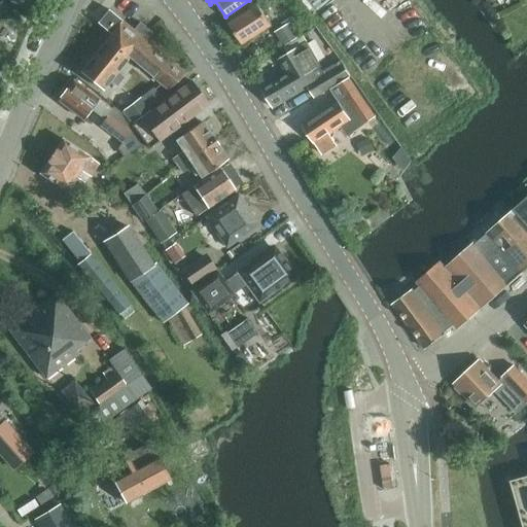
[(350,59),(359,70),(365,78),(433,25),(412,0),(332,0),(316,13),(350,59)]
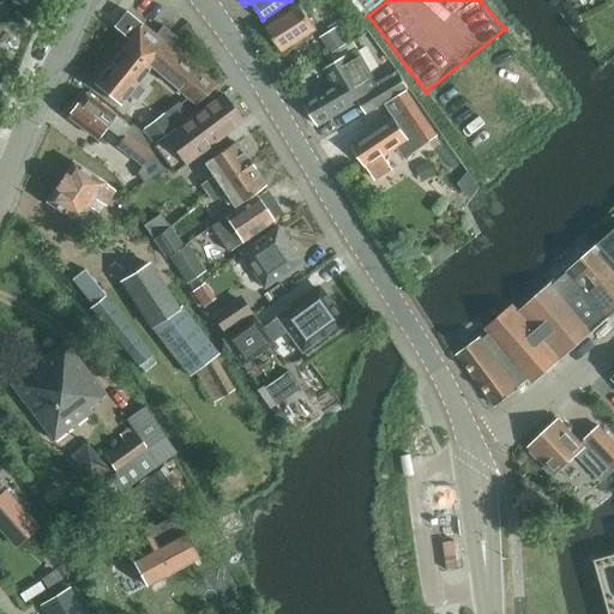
[(268,28),(282,50),(315,28),(301,6),(268,28)]
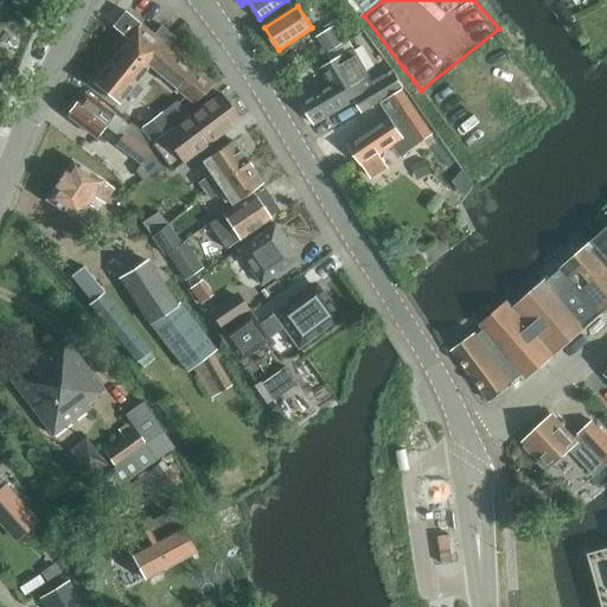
[(122,45),(148,65),(192,103),(213,85),(125,11),(112,26),(127,39),(122,45)]
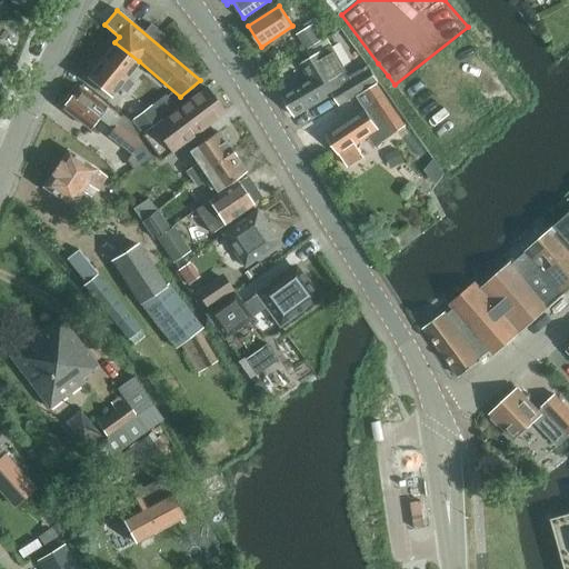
[(297,36),(306,50),(317,45),(322,40),(313,26),(297,36)]
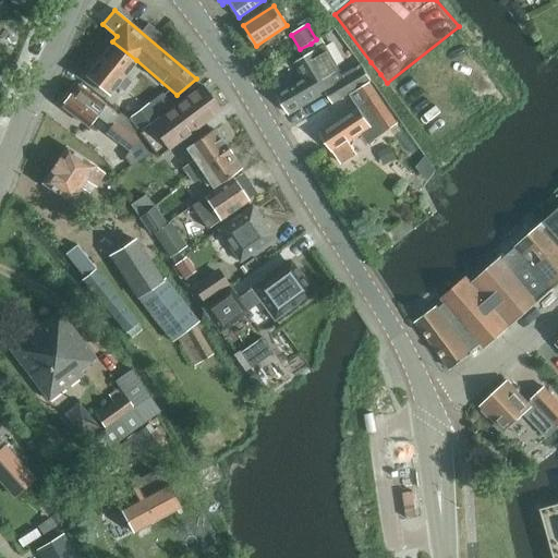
[(311,44),(315,50),(294,62),(303,77),(277,94),(289,113),(326,92),(332,102),(371,80),(363,67),(356,70),(331,31),(316,39),(311,44)]
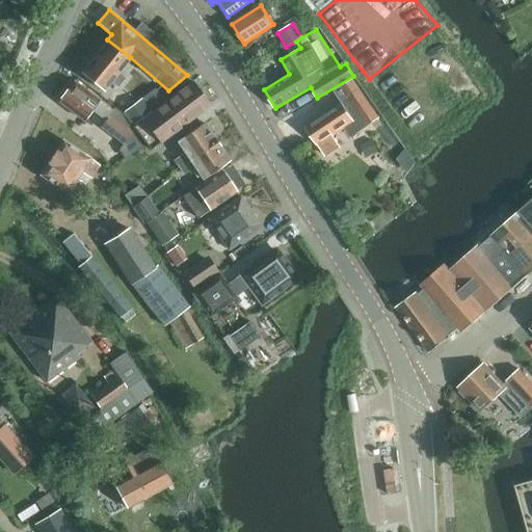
[(118,72),(130,57),(107,40),(81,72),(104,90),(110,82),(117,87),(125,78),(118,72)]
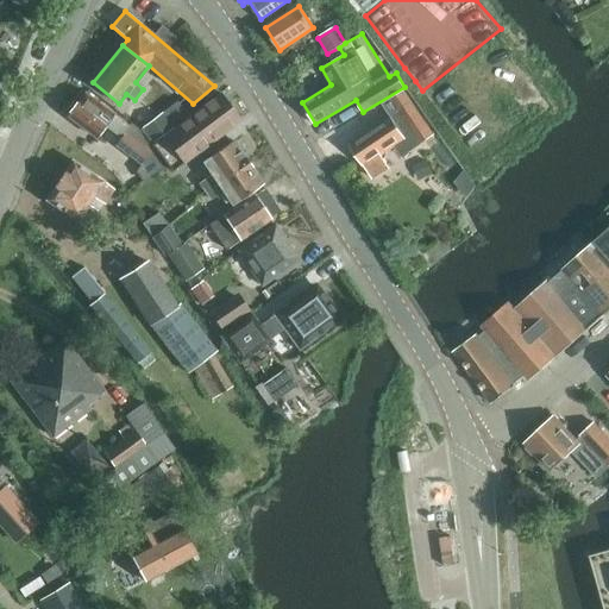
[(120,137),(120,138),(121,149),(142,163),(151,151),(138,129),(131,123),(129,125),(85,93),(79,100),(74,100),(67,110),(68,114),(67,115),(96,138),(105,126),(120,137)]
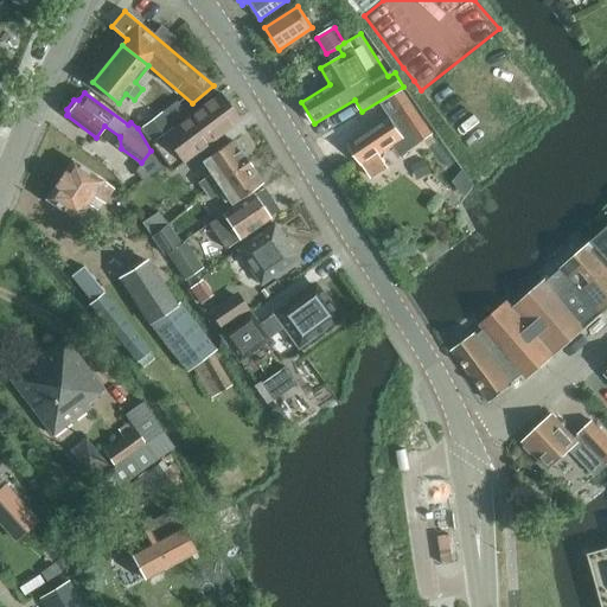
[(151,144),(172,170),(240,119),(219,93),(151,144)]
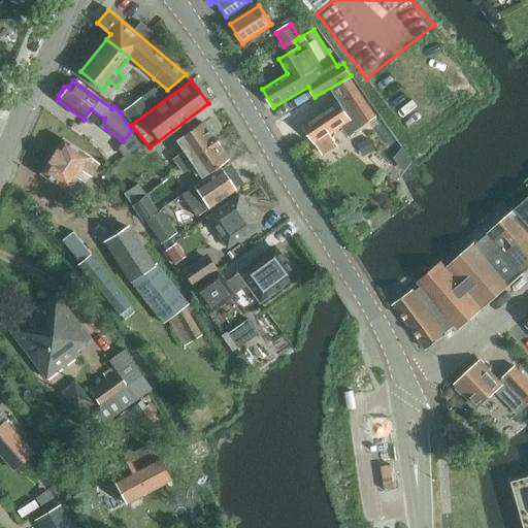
[(337,101),(338,101),(358,129),(375,117),(356,89),(337,101)]
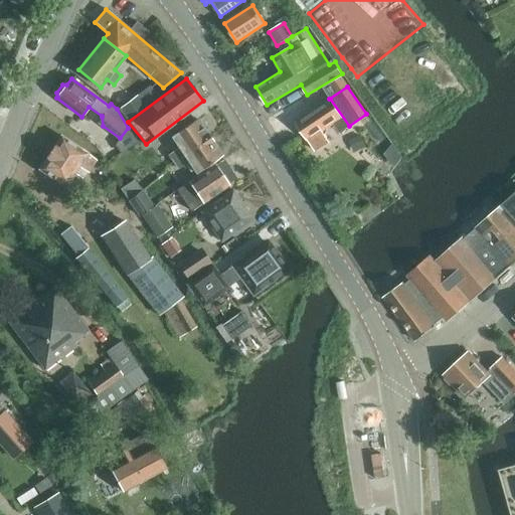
[(120,114),(126,122),(159,98),(153,90),(120,114)]
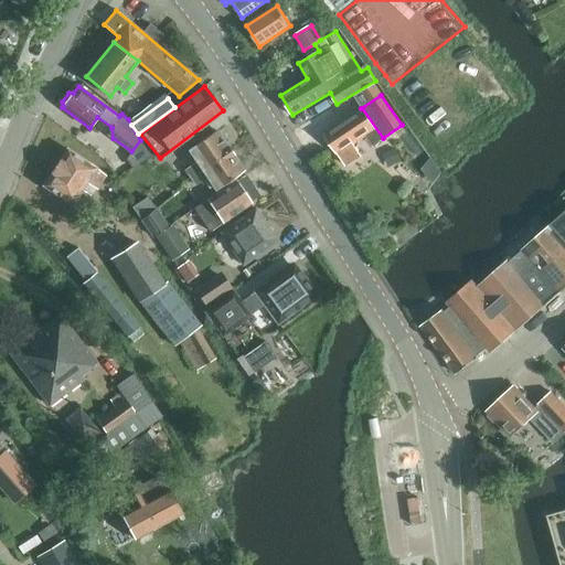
[(362,108),(361,108),(323,135),(338,156),(338,155),(345,166),(361,155),(353,144),(365,136),(372,146),(383,138),(362,108)]
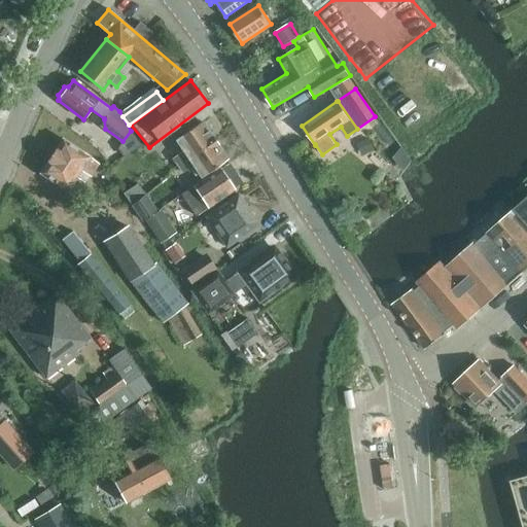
[(176,156),(180,163),(214,140),(202,121),(175,139),(183,151),(176,156)]
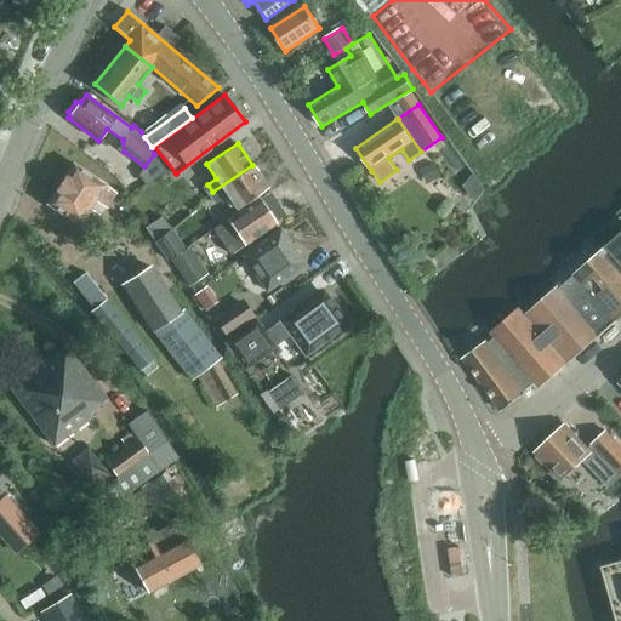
[(46,204),(79,224),(90,209),(98,215),(104,206),(106,208),(115,193),(106,184),(73,163),(46,204)]
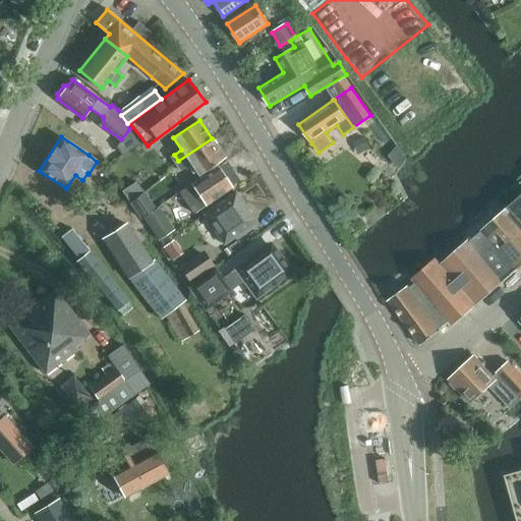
[(212,138),(178,161),(182,167),(189,162),(198,174),(224,157),(212,138)]
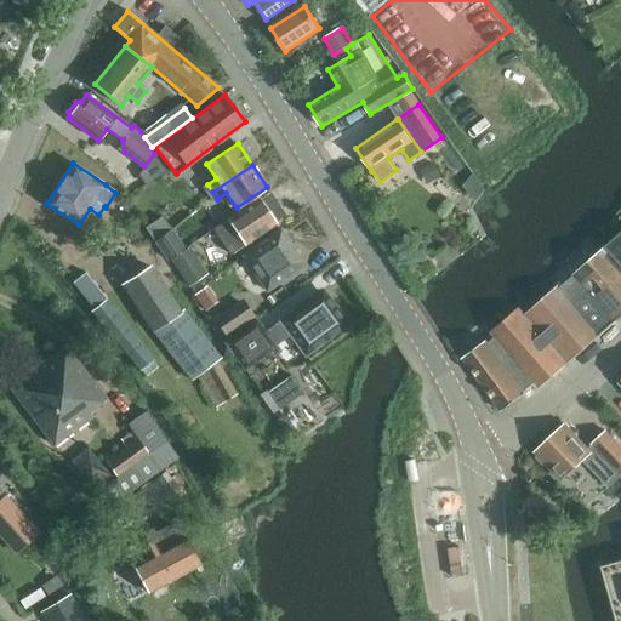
[(223,243),(231,254),(244,244),(245,245),(277,223),(260,198),(228,218),(238,233),(223,243)]
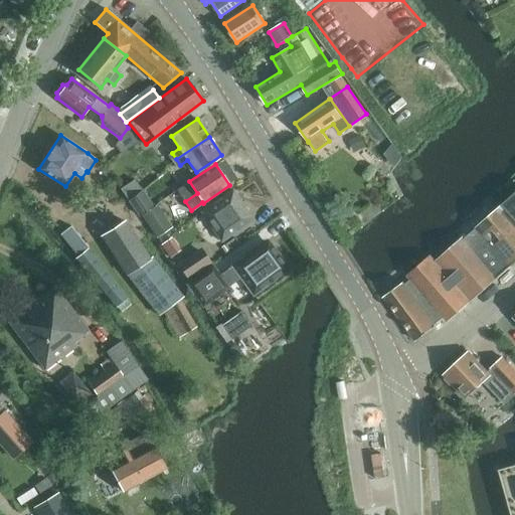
[(121,188),(128,199),(141,190),(134,179),(121,188)]
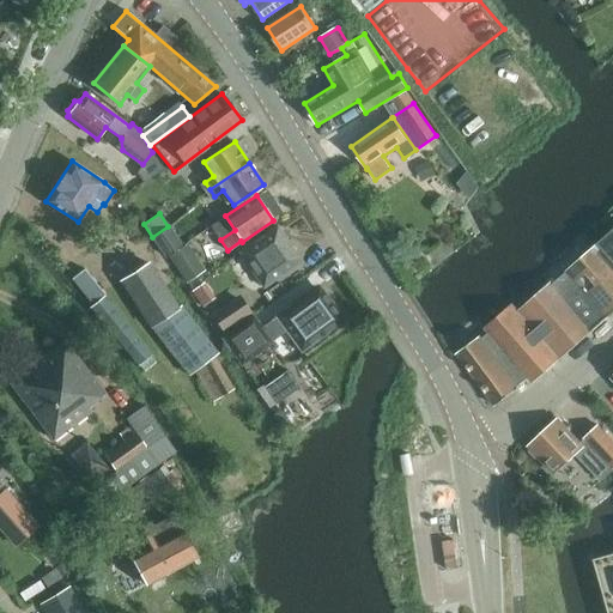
[(277,225),(255,241),(238,252),(262,286),(301,261),(277,225)]
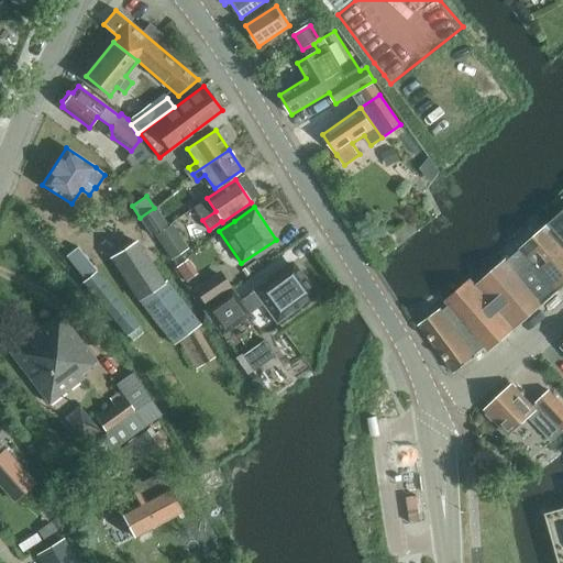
[(141,219),(152,235),(166,225),(155,209),(141,219)]
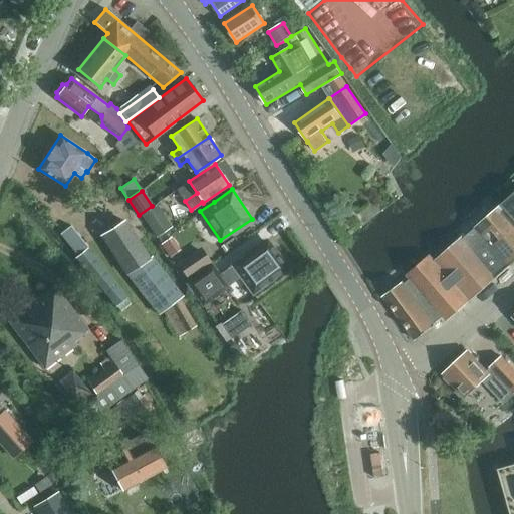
[(513,193),(500,206),(513,221),(513,193)]
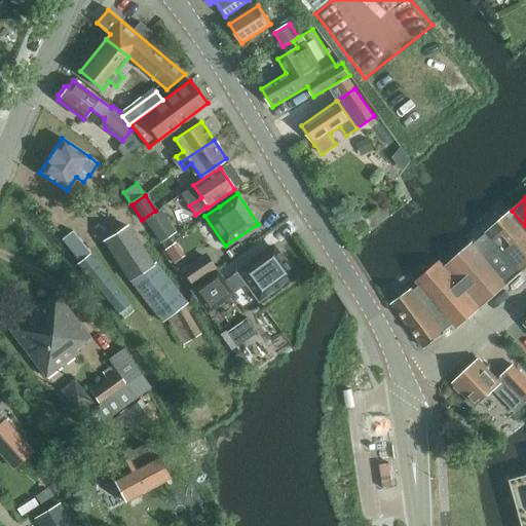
[(144,219),(158,240),(174,230),(159,209),(144,219)]
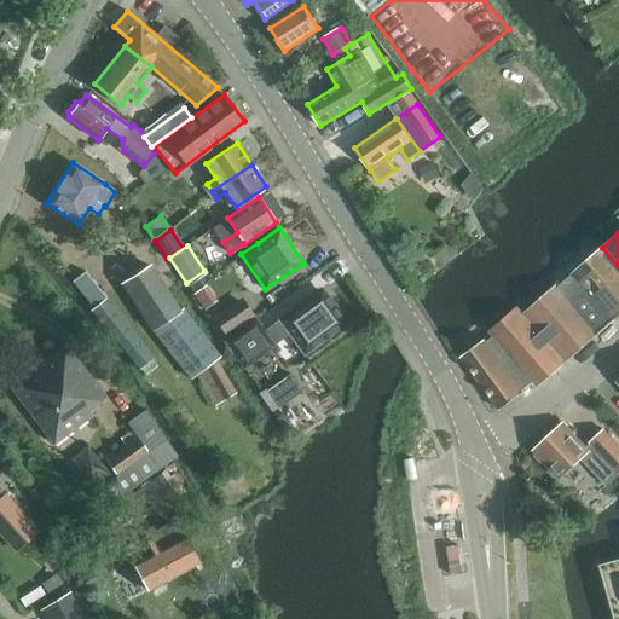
[(618,266),(602,248),(577,270),(617,317),(618,314),(618,266)]
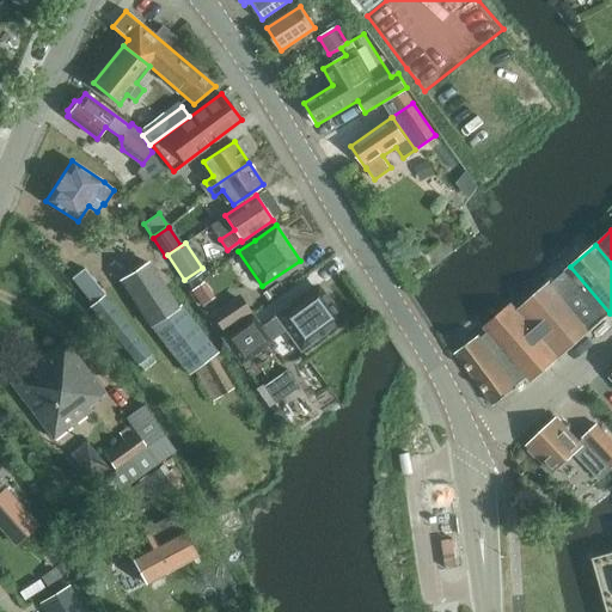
[(121,280),(151,325),(189,374),(195,369),(213,401),(233,387),(214,355),(218,352),(181,305),(177,307),(148,263),(121,280)]
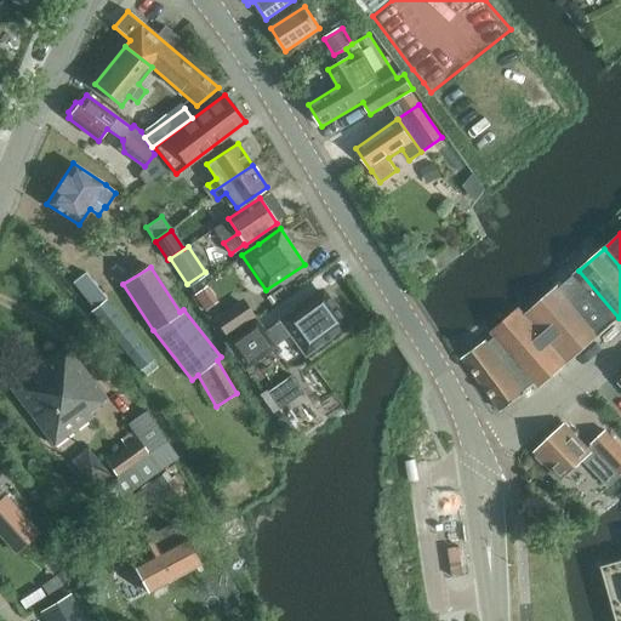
[(619,318),(579,271),(563,284),(562,283),(524,314),(518,307),(491,331),(495,337),(488,342),(486,341),(462,358),(501,410),(525,393),(523,392),(535,382),(539,387),(600,334),(600,335),(619,318)]
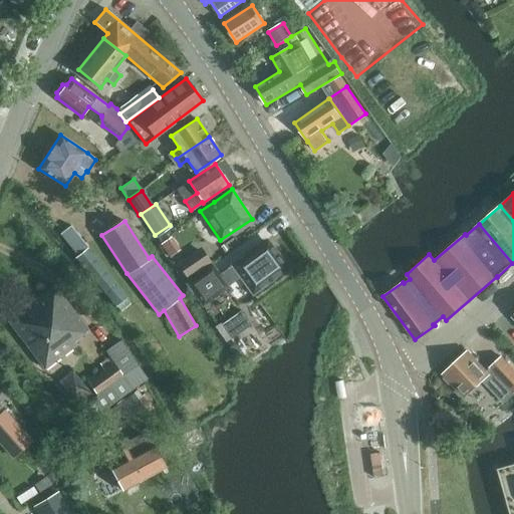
[(60,233),(76,256),(74,257),(121,312),(131,304),(125,298),(127,297),(86,247),(87,246),(70,225),(60,233)]
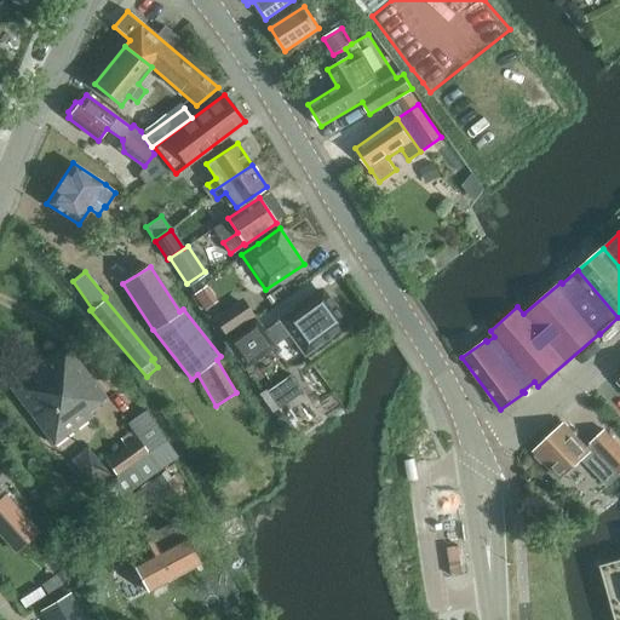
[(319,290),(279,320),(304,355),(348,323),(329,298),(326,299),(319,290)]
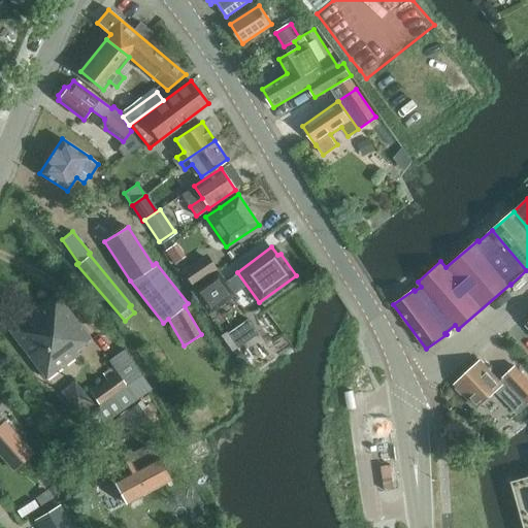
[(183,272),(191,285),(213,269),(205,258),(183,272)]
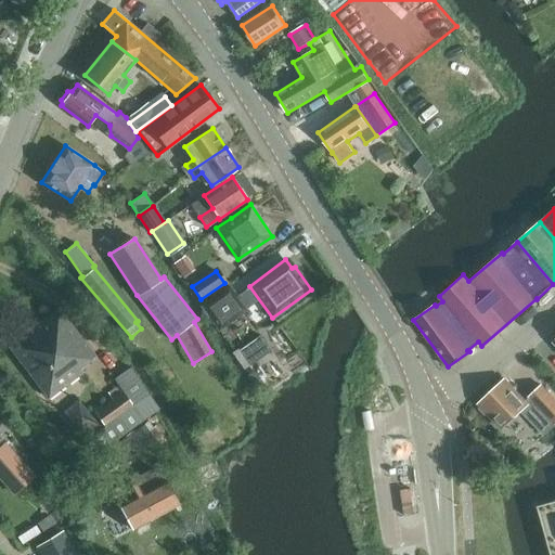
[(198,307),(204,314),(210,310),(219,324),(235,312),(221,291),(205,301),(205,302),(198,307)]
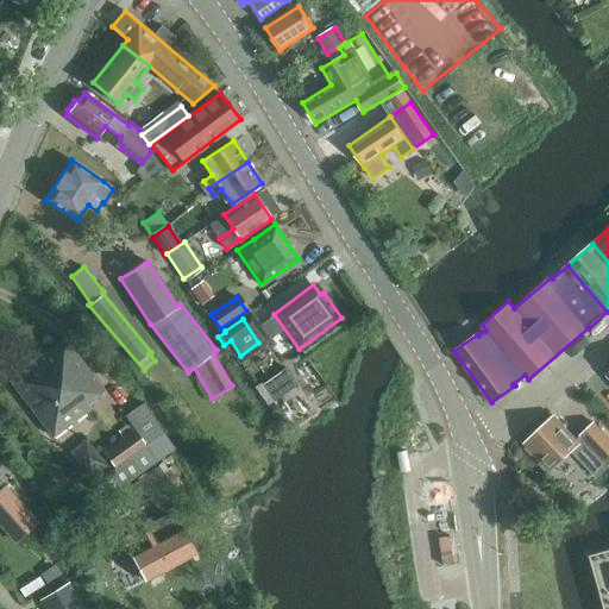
[(10,380),(52,437),(90,408),(87,403),(104,391),(64,339),(10,380)]
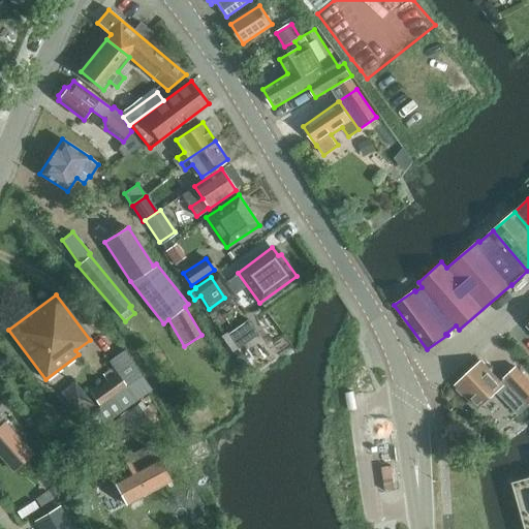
[(226,330),(243,349),(276,322),(259,303),(226,330)]
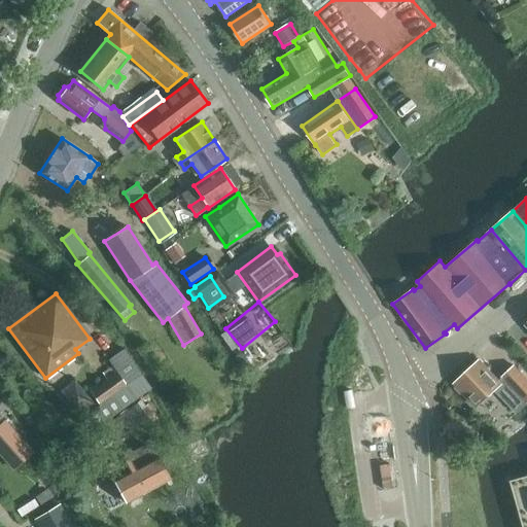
[(115,374),(107,379),(90,391),(99,405),(84,415),(94,428),(151,388),(141,375),(124,349),(108,359),(117,372),(115,374)]
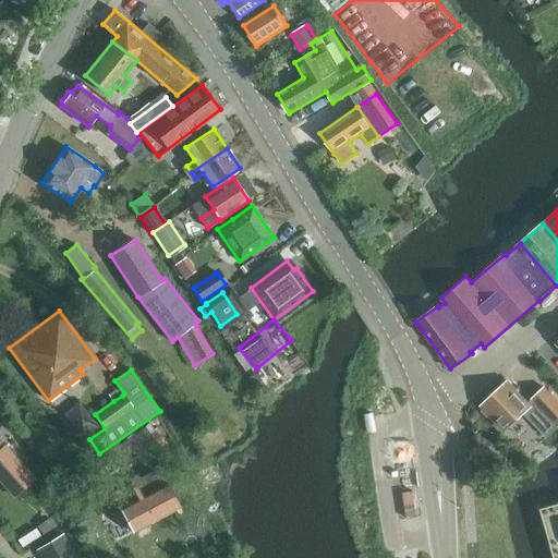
[(481,405),(505,431),(523,413),(533,424),(545,413),(554,423),(557,419),(557,402),(544,387),(531,399),(532,400),(528,403),(507,381),(481,405)]
